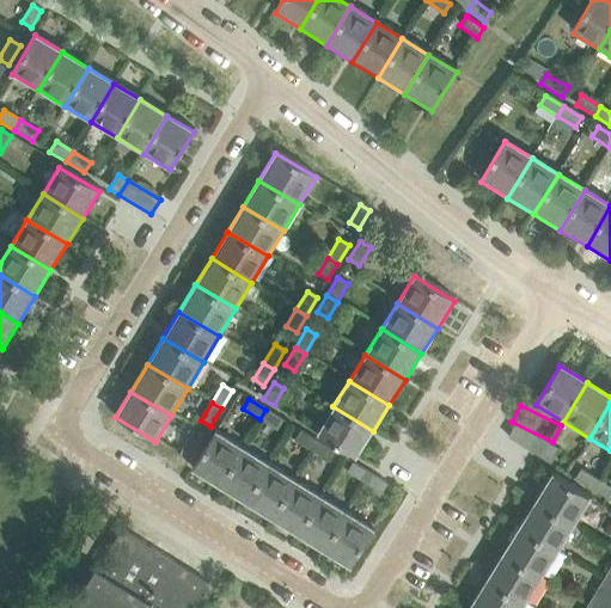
[(373,431),(333,406),(316,434),(356,459),(373,431)]
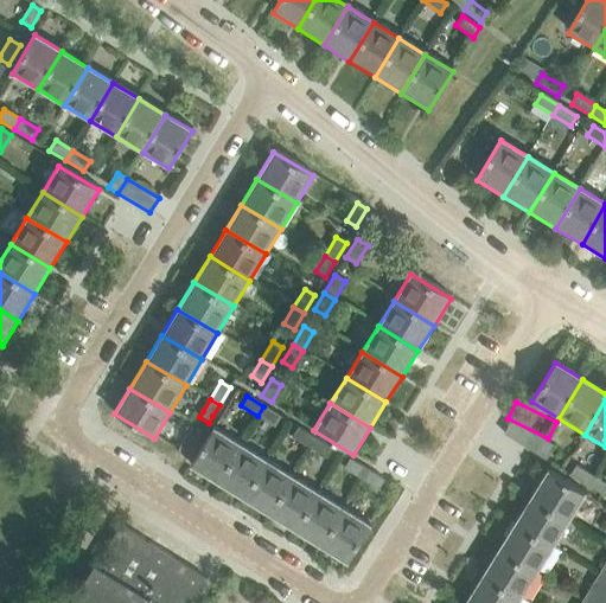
[(275,427),(281,417),(263,406),(257,416),(275,427)]
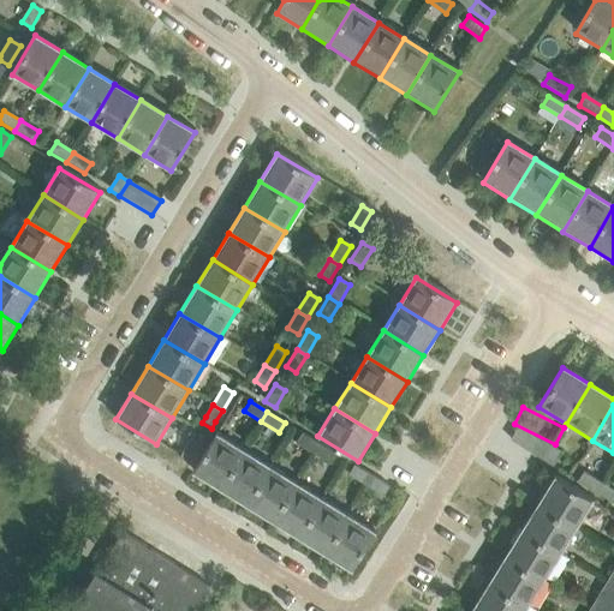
[(542,462),(552,447),(518,427),(510,442),(542,462)]
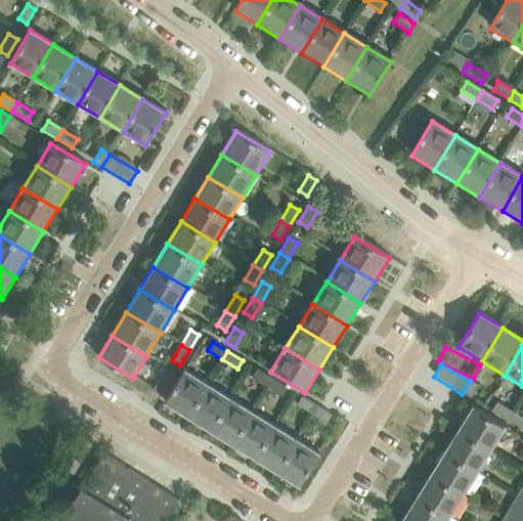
[(268,387),(273,379),(258,370),(253,378),(268,387)]
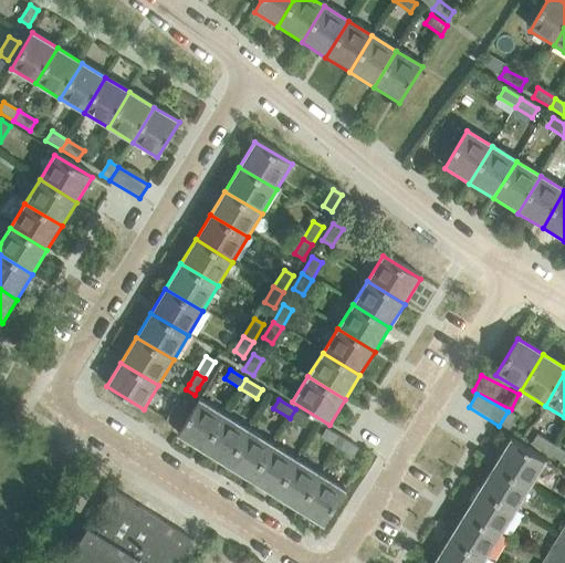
[(181,418),(189,406),(180,400),(173,413),(181,418)]
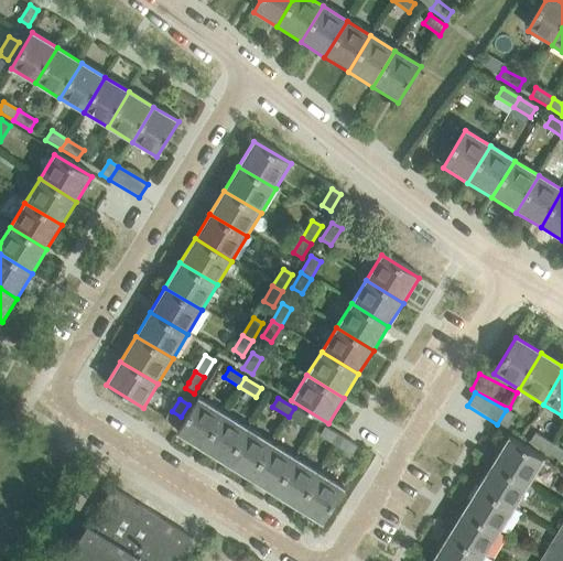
[(201,450),(223,413),(199,399),(176,434),(201,450)]
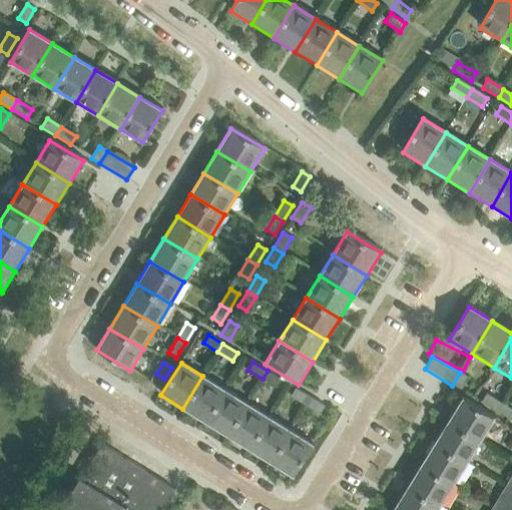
[(277,388),(282,380),(268,371),(263,379),(277,388)]
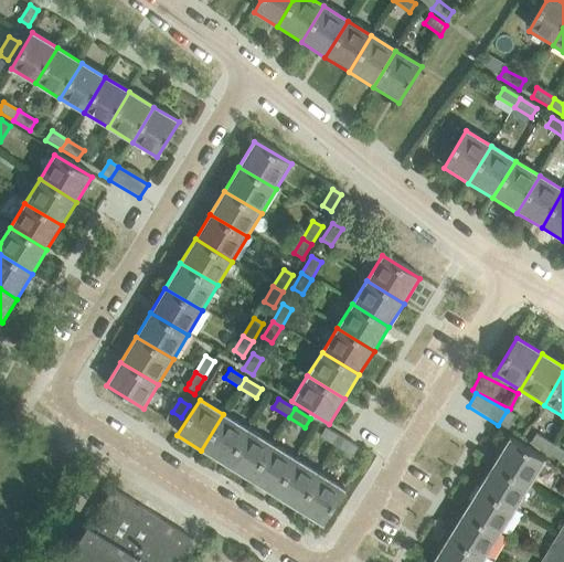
[(507,430),(515,416),(507,411),(498,425),(507,430)]
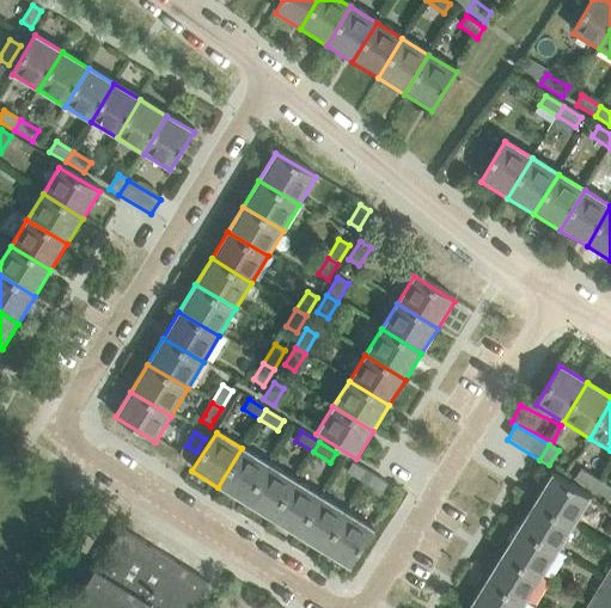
[(196,452),(187,446),(179,456),(189,462),(196,452)]
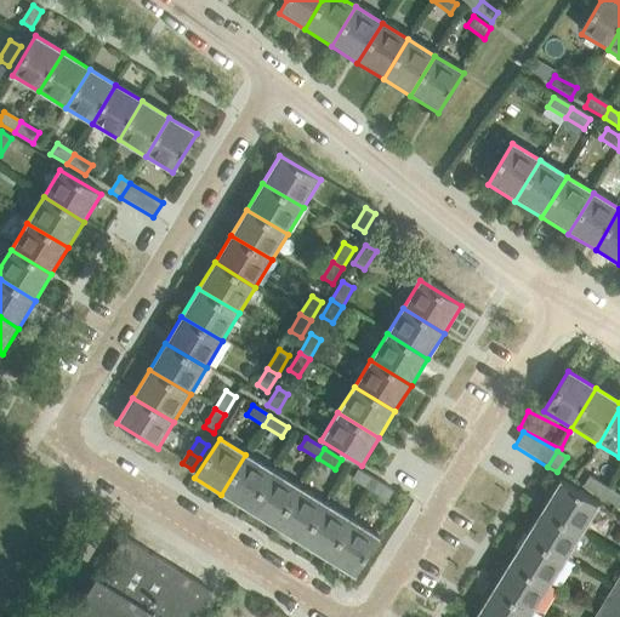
[(248,512),(273,472),(245,455),(221,495),(248,512)]
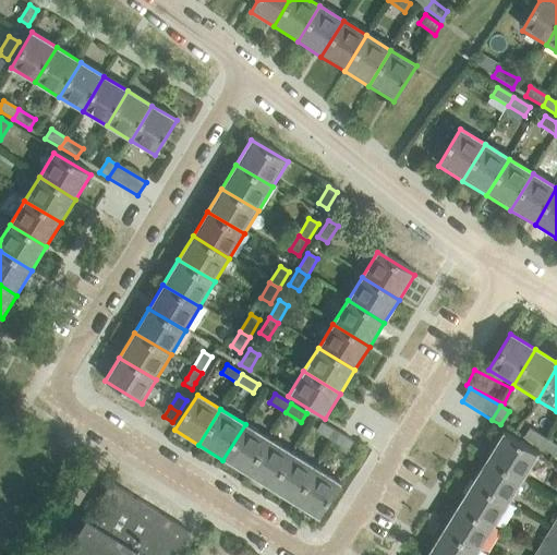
[(246,474),(269,438),(245,424),(222,460),(246,474)]
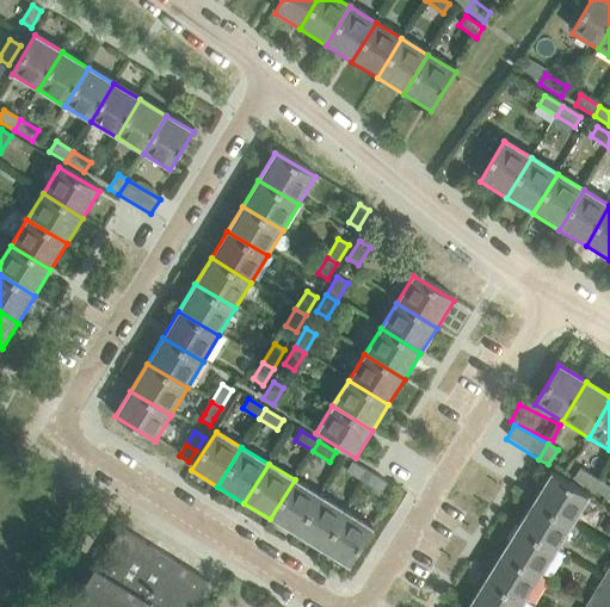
[(363,484),(369,475),(352,464),(346,474),(363,484)]
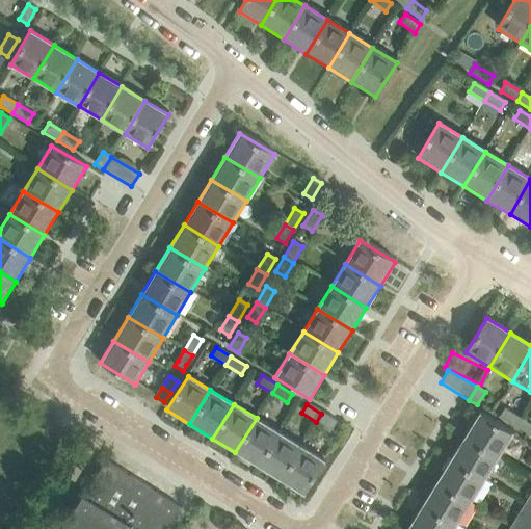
[(520,419),(501,406),(496,416),(514,427),(520,419)]
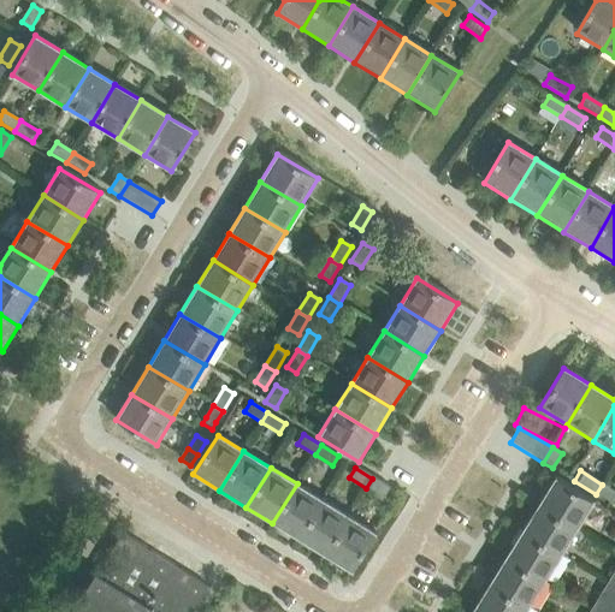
[(383,499),(389,489),(372,479),(366,488),(383,499)]
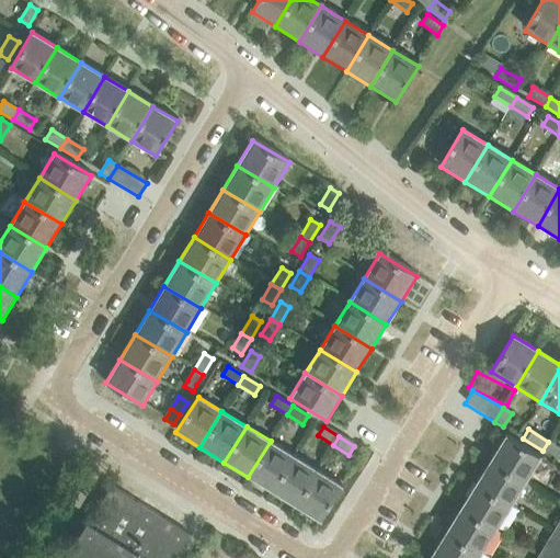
[(526,484),(541,458),(505,436),(490,462),(526,484)]
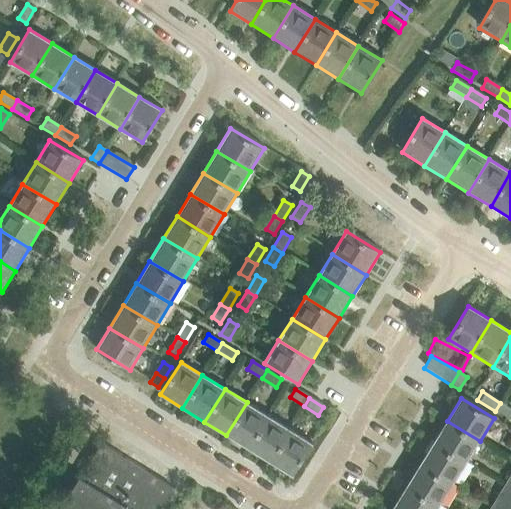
[(248,449),(268,416),(247,402),(226,435),(248,449)]
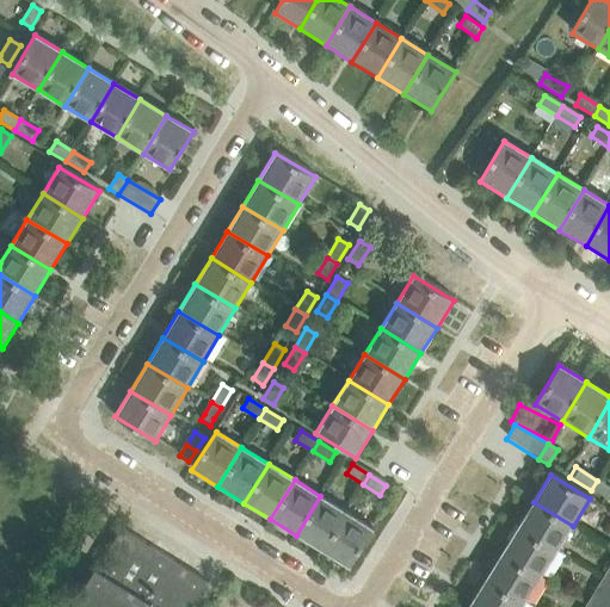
[(609,496),(609,488),(597,481),(591,490),(608,501),(609,496)]
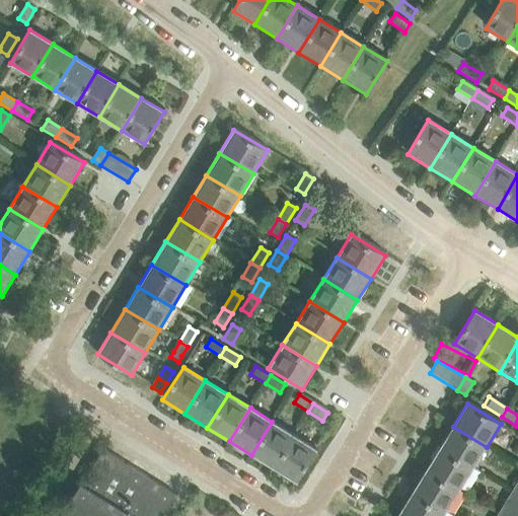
[(273,468),(294,435),(272,422),(251,455),(273,468)]
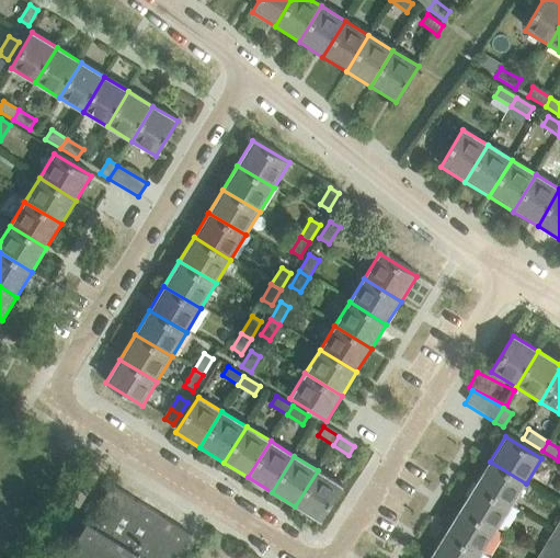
[(512,508),(526,484),(490,462),(476,485),(512,508)]
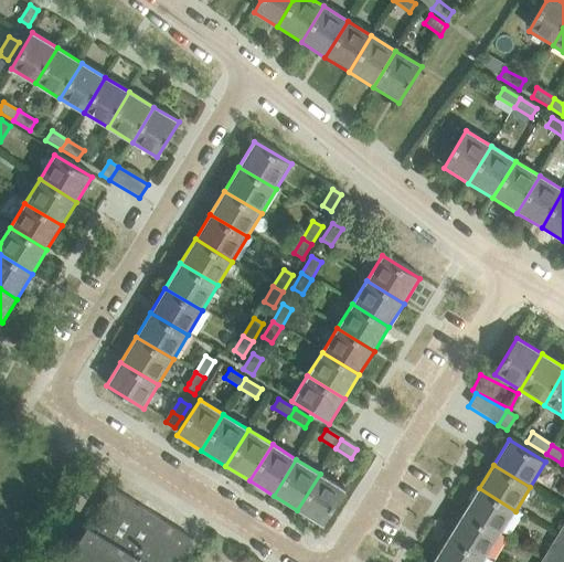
[(323,526),(346,489),(320,474),(297,510),(323,526)]
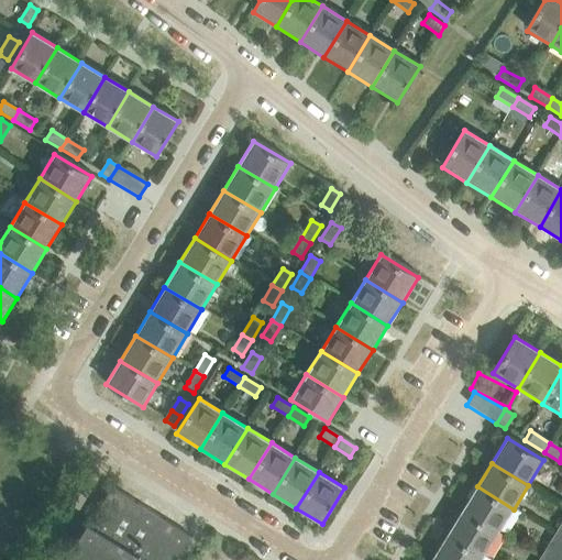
[(498,533),(514,509),(477,486),(462,511),(498,533)]
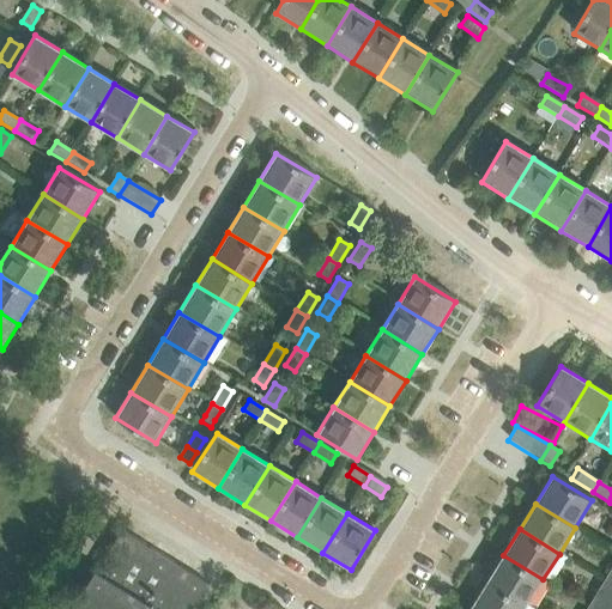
[(192,608),(206,585),(122,533),(97,571),(96,570),(71,608),(192,608)]
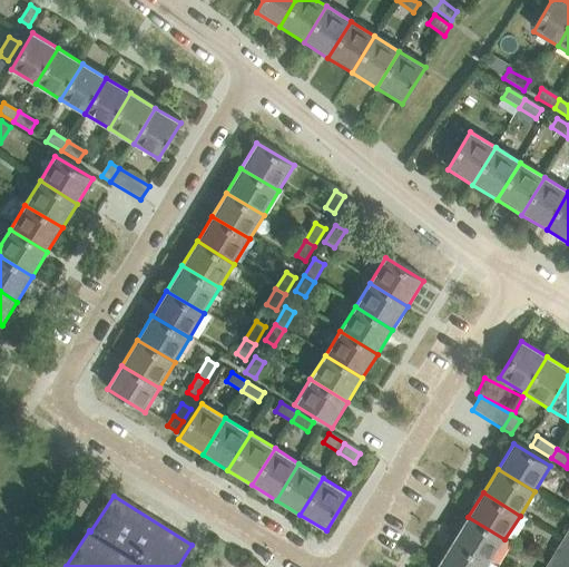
[(489,564),(504,539),(468,517),(453,541),(489,564)]
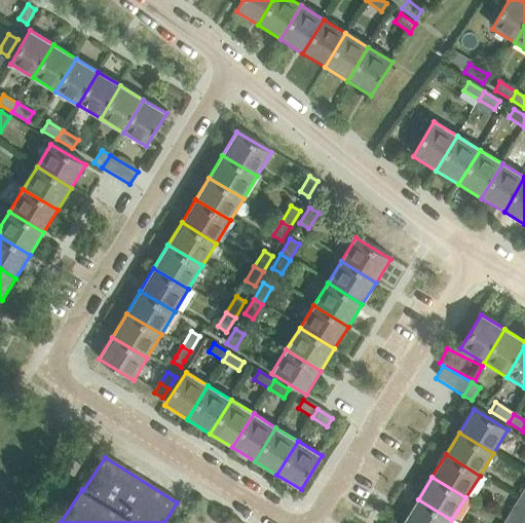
[(449,522),(451,520),(418,499),(404,522),(449,522)]
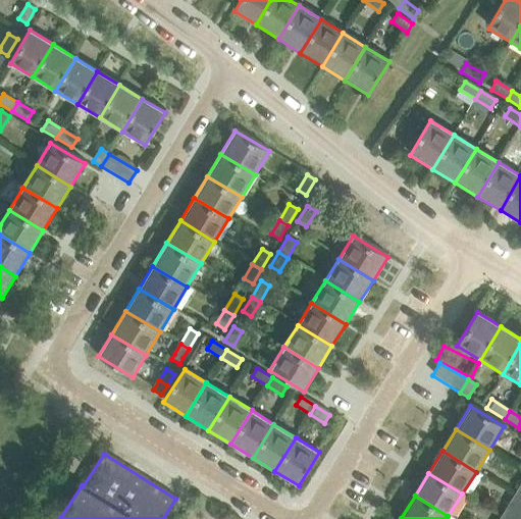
[(520,518),(520,515),(515,512),(520,502),(520,501),(514,497),(501,518),(520,518)]
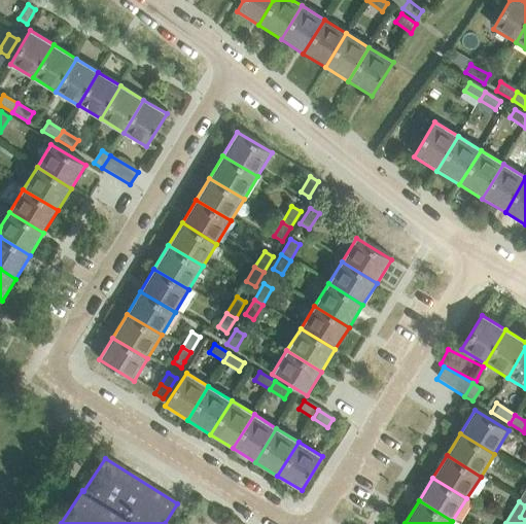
All buildings are outlined.
